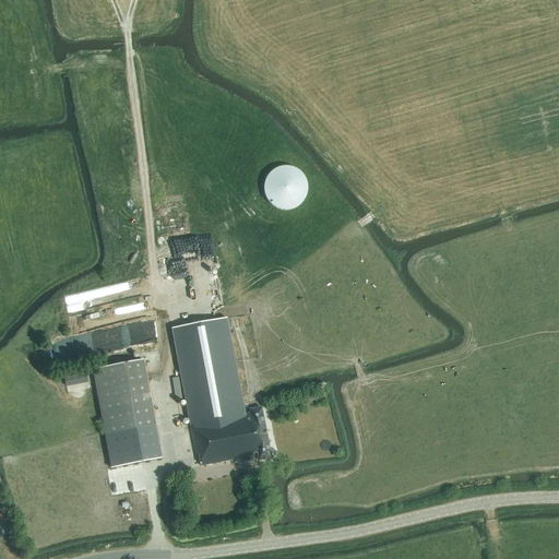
[(307,191),(307,189),(307,187),(307,185),(306,182),(305,180),(304,178),(302,176),(301,174),(300,173),(298,171),(296,170),(294,169),(292,168),(289,167),(287,167),(285,167),(283,167),(281,167),(278,168),(276,169),(274,170),(272,171),(271,173),(269,174),(268,176),(266,178),(265,180),(264,182),(264,185),(263,187),(263,189),(263,191),(264,193),(264,195),(265,198),(266,200),(268,202),(269,203),(271,205),(272,206),(274,207),(276,209),(278,210),(281,210),(283,211),(285,211),(287,211),(289,210),(292,210),(294,209),(296,207),(298,206),(300,205),(301,203),(302,202),(304,200),(305,198),(306,195),(307,193),(307,191)]
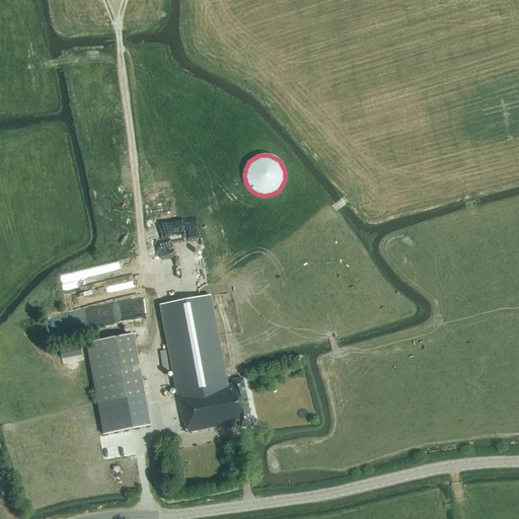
[(63,284),(101,273),(99,265),(61,276),(63,284)]
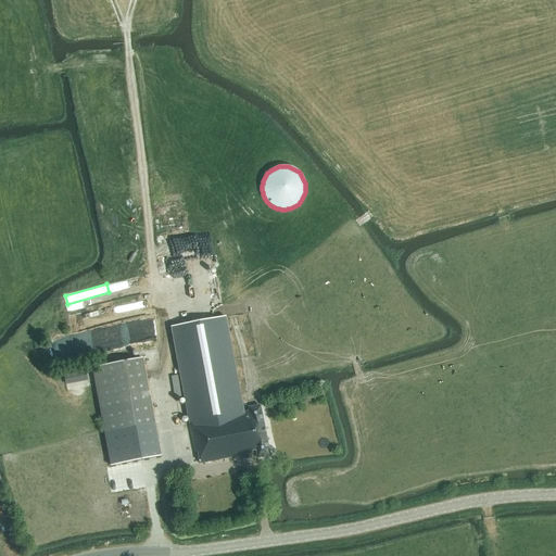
[(225,317),(171,328),(188,417),(189,417),(190,424),(189,424),(194,453),(198,453),(200,464),(253,453),(252,452),(255,451),(257,458),(269,456),(260,406),(248,408),(248,412),(242,413),(225,317)]
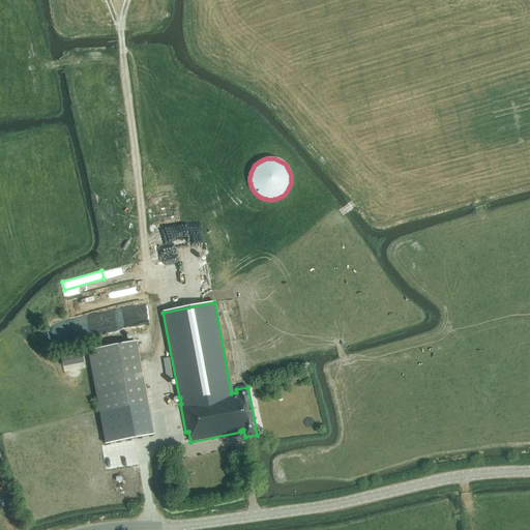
[(136,343),(88,351),(106,444),(152,436),(136,343)]
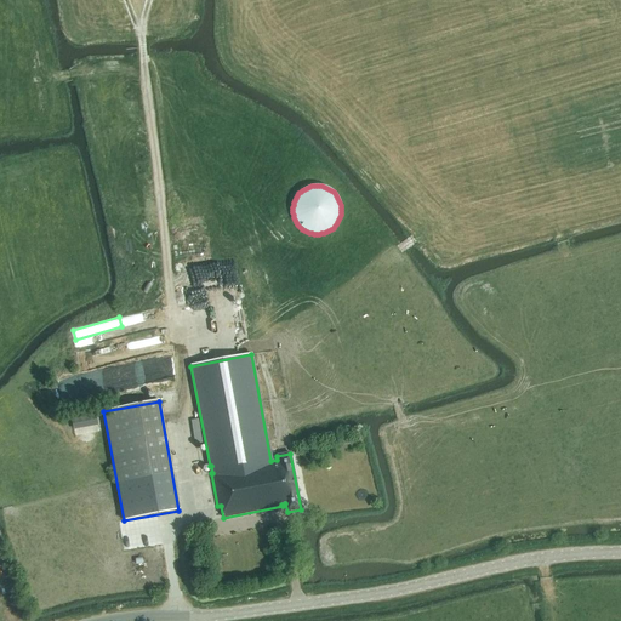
[(72,420),(73,428),(97,423),(95,416),(72,420)]
